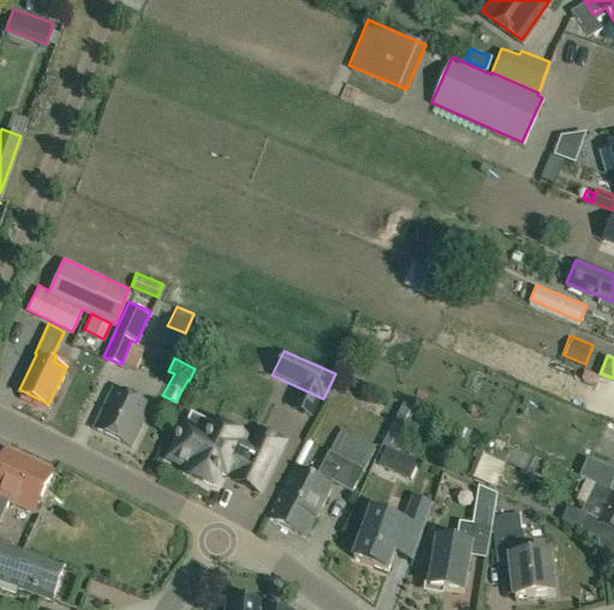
[(131,444),(150,402),(113,384),(93,425),(131,444)]
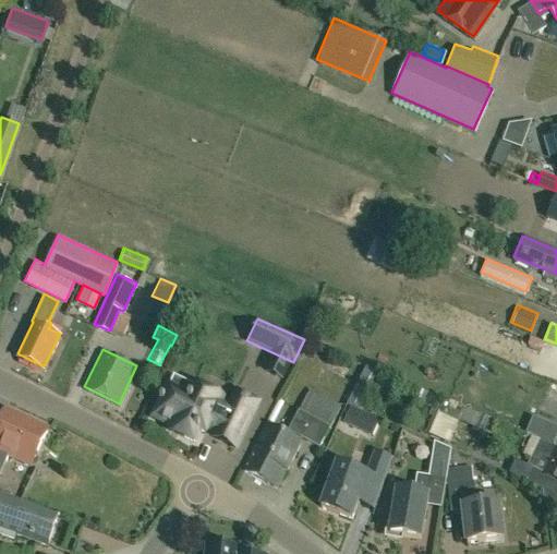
[(341,373),(347,364),(333,357),(327,366),(341,373)]
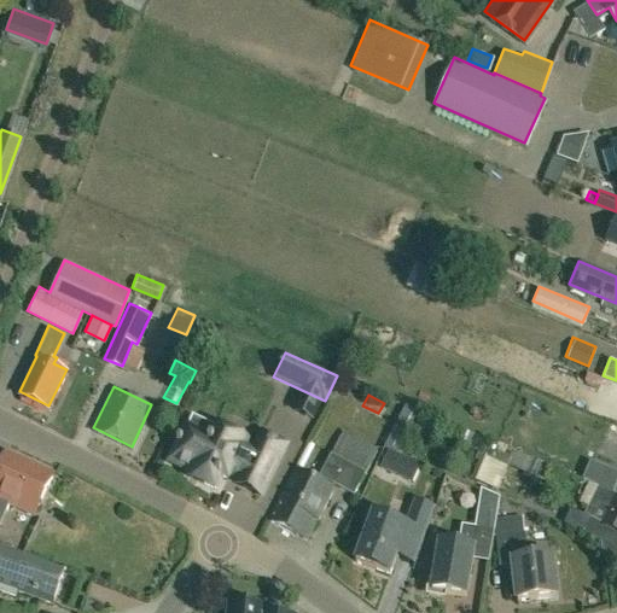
[(395,420),(384,443),(391,447),(403,425),(395,420)]
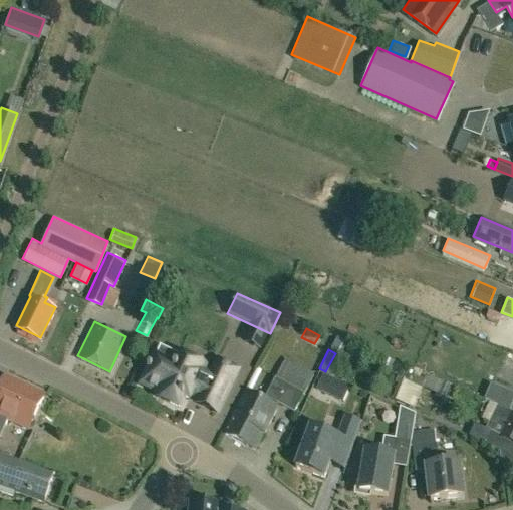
[(216,410),(236,367),(217,358),(211,371),(203,368),(205,364),(183,353),(178,363),(172,365),(153,355),(148,364),(146,368),(147,368),(141,380),(158,389),(156,394),(178,404),(181,397),(182,397),(183,394),(188,396),(192,387),(201,391),(197,401),(216,410)]
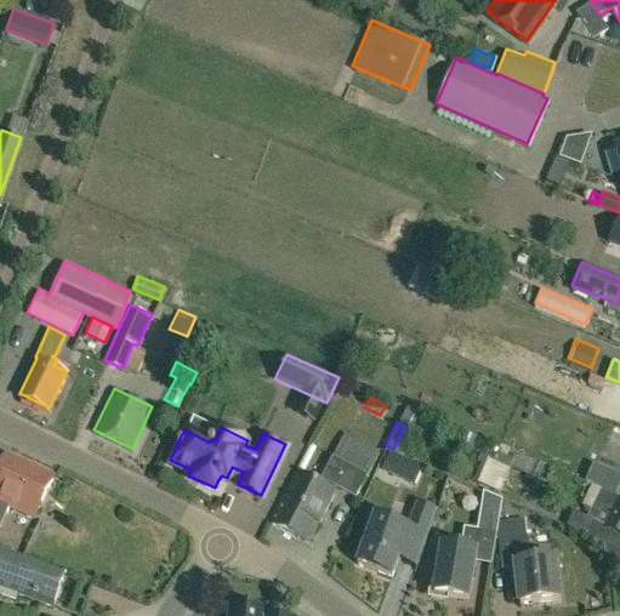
[(396,474),(404,456),(393,450),(393,449),(386,445),(385,446),(388,449),(379,467),(396,474)]
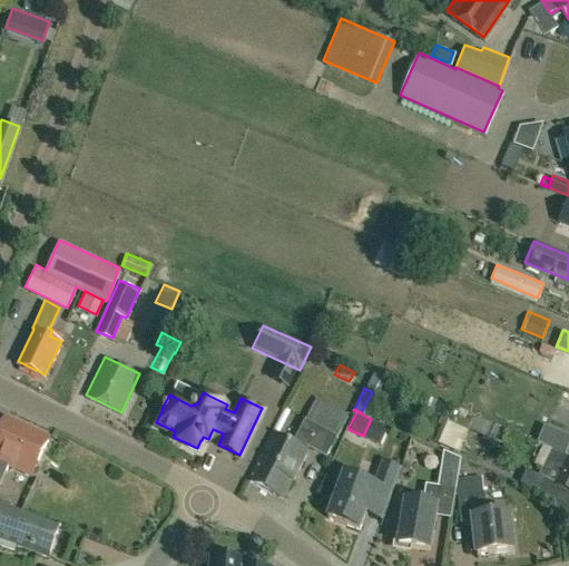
[(491,437),(498,425),(472,413),(468,425),(483,431),(481,436),(490,440),(491,437)]
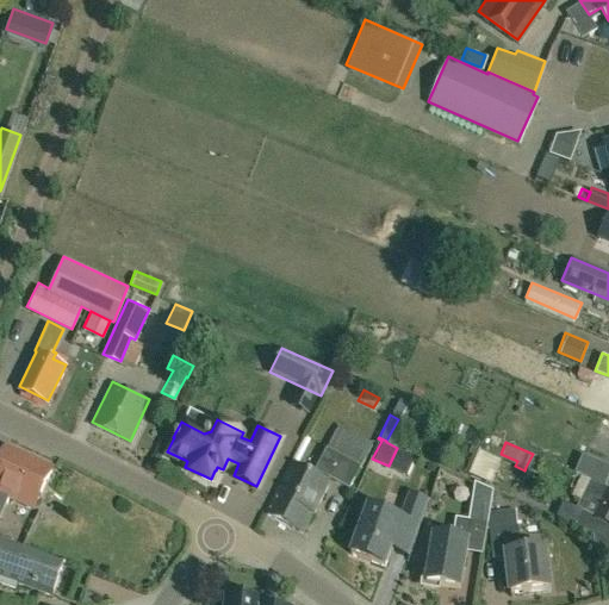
[(314,467),(348,485),(360,463),(325,444),(314,467)]
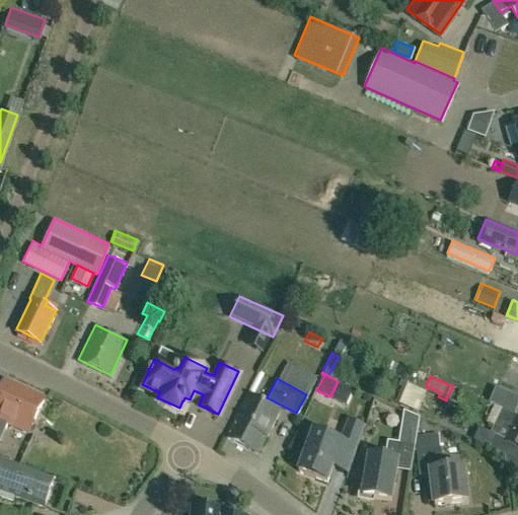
[(407,380),(397,400),(416,409),(425,388),(407,380)]
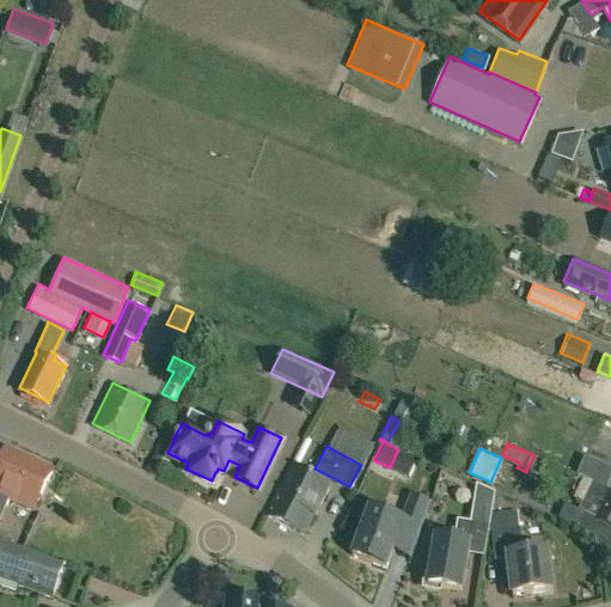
[(0,492),(26,506),(34,509),(52,471),(46,467),(7,449),(0,463),(0,492)]
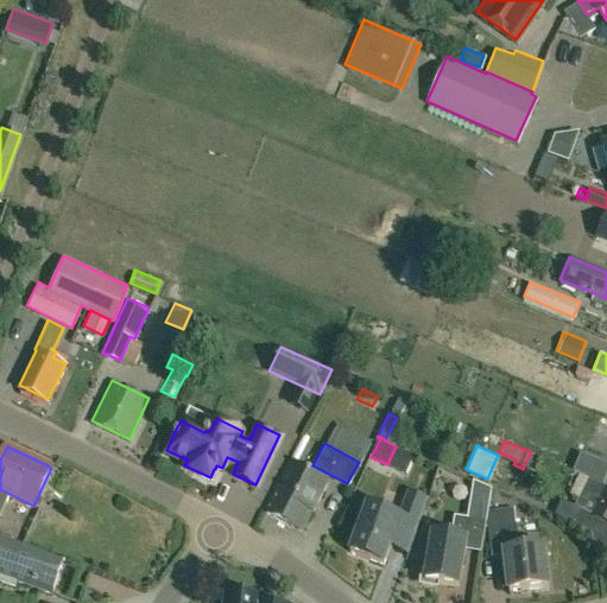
[(599,478),(606,461),(580,450),(571,468),(599,478)]
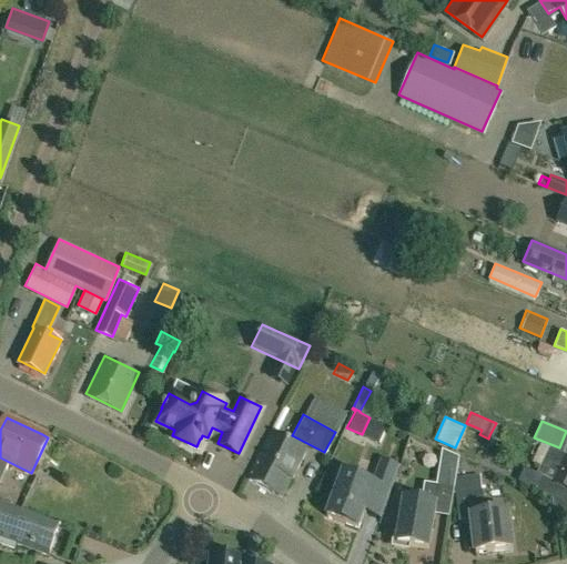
[(506,427),(496,423),(489,435),(500,440),(506,427)]
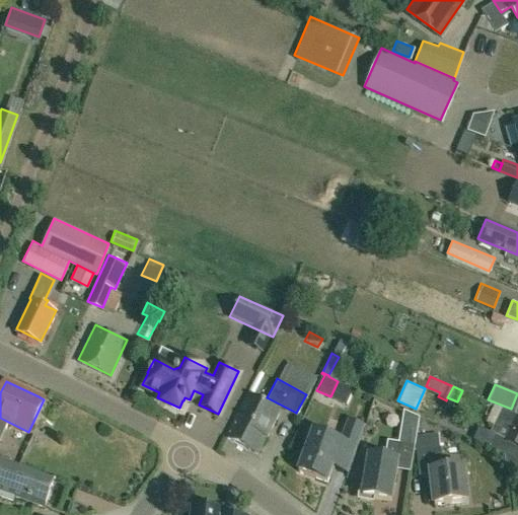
[(267,434),(280,408),(247,391),(225,435),(256,450),(265,434),(267,434)]
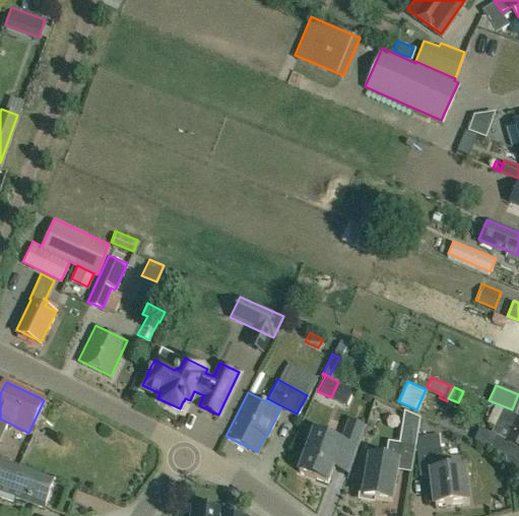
[(518,416),(516,415),(517,413),(503,407),(496,421),(510,427),(518,431),(518,416)]
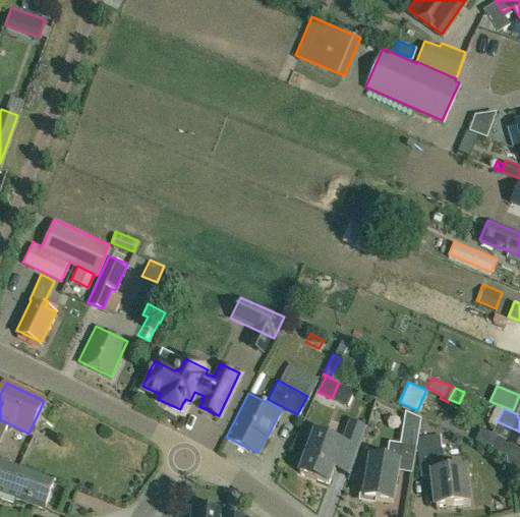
[(415,445),(417,435),(420,416),(404,409),(399,443),(415,445)]
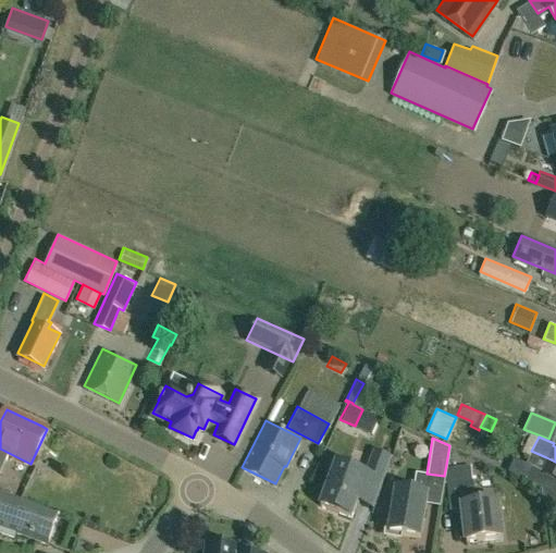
[(371,504),(377,488),(388,454),(372,449),(365,471),(334,462),(320,503),(350,515),(356,500),(371,504)]
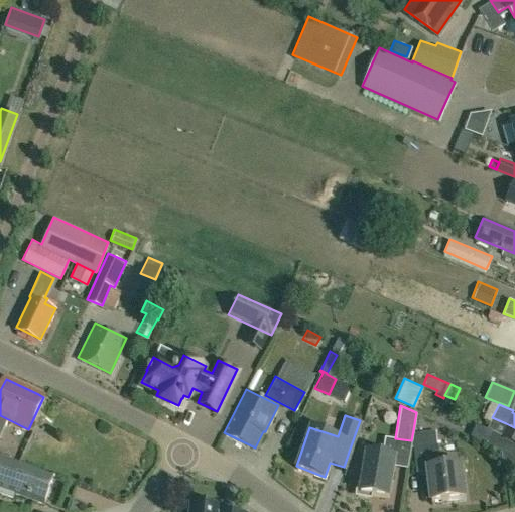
[(514,427),(506,423),(492,417),(487,427),(494,430),(488,442),(499,448),(514,458),(514,427)]
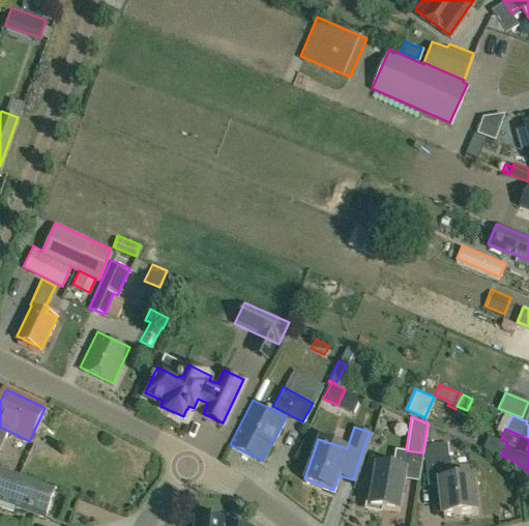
[(448,455),(447,440),(424,442),(422,453),(421,458),(424,458),(428,484),(440,481),(443,513),(475,509),(471,474),(451,476),(448,455)]
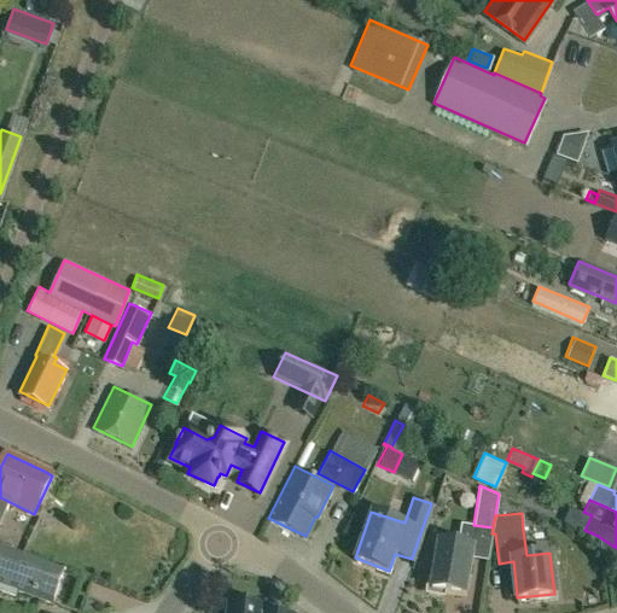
[(465,593),(473,546),(440,539),(431,588),(465,593)]
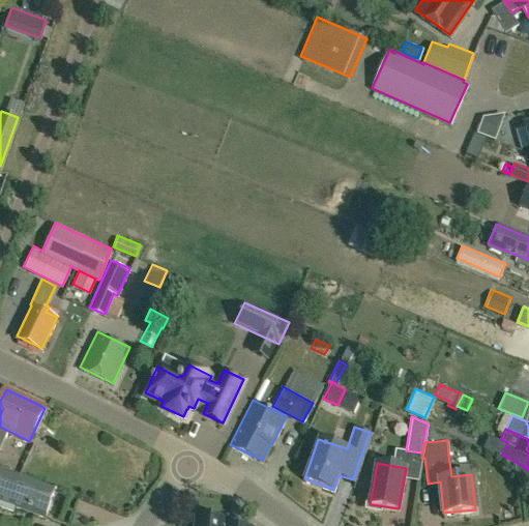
[(20,478),(5,473),(0,470),(0,503),(11,508),(13,504),(45,515),(53,489),(21,476),(20,478)]
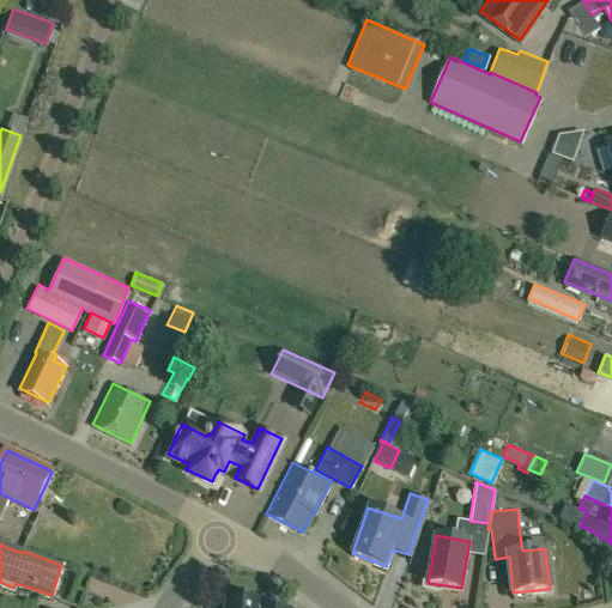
[(97,602),(100,596),(86,591),(82,606),(97,602)]
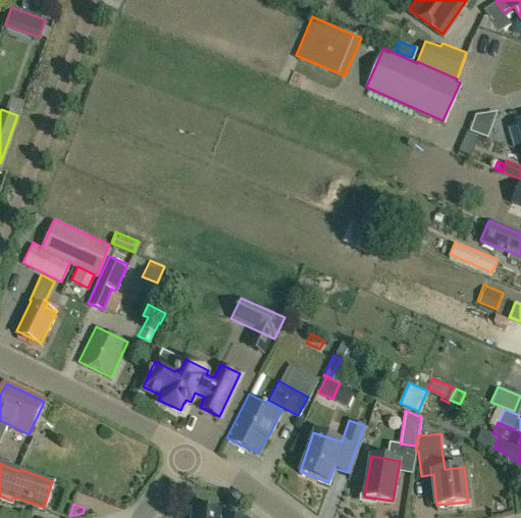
[(0,517),(28,517),(29,516),(2,506),(0,512),(0,517)]
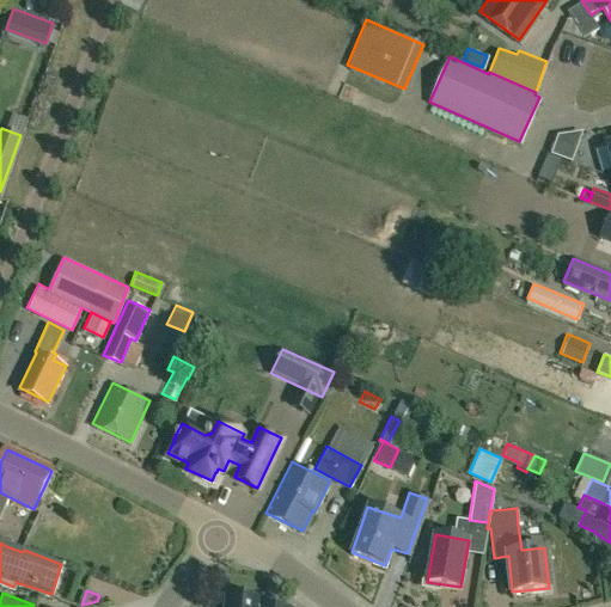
[(246,598),(246,594),(231,593),(230,596),(226,596),(225,606),(260,606),(261,599),(246,598)]
